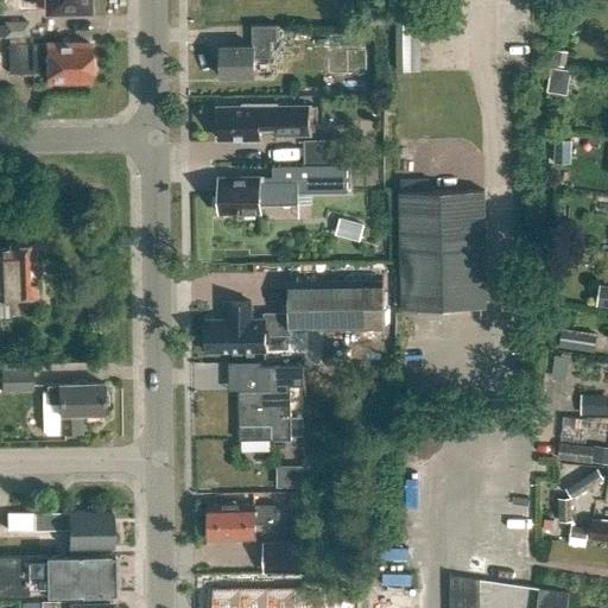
[(44,0),(45,12),(51,12),(51,14),(64,14),(64,12),(89,12),(89,6),(92,6),(92,0),(44,0)]
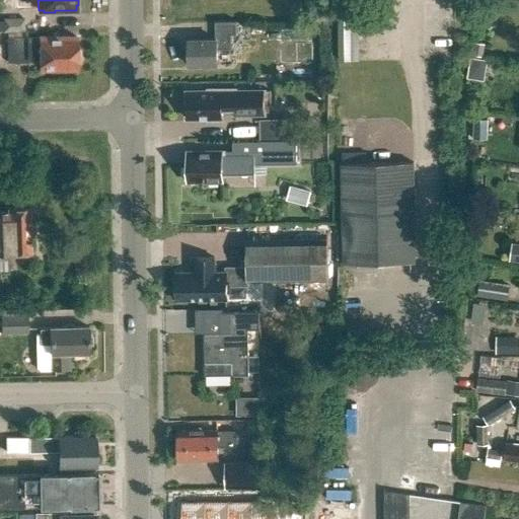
[(25,32),(25,18),(3,18),(3,32),(25,32)]
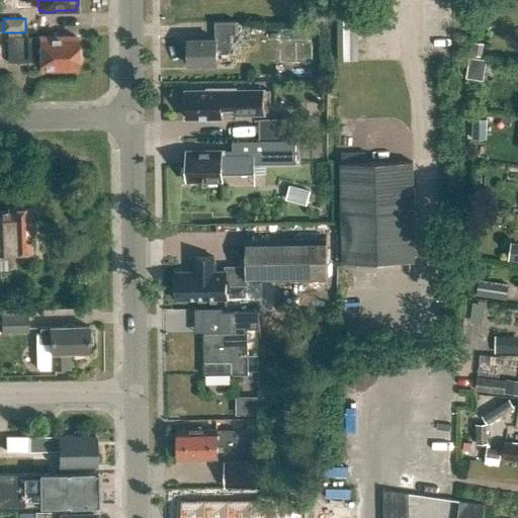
[(340,58),(354,58),(354,19),(340,19),(340,58)]
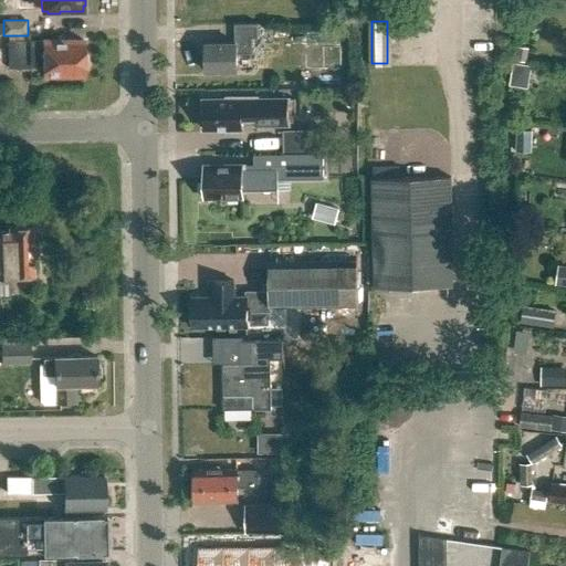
[(251,40),(257,39),(257,24),(233,25),(233,43),(205,44),(206,73),(234,72),(234,56),(251,55),(251,40)]
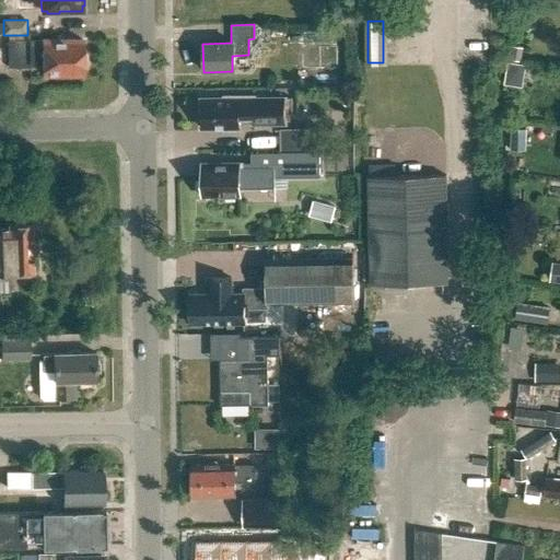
[(31,68),(31,66),(43,66),(43,76),(82,74),(82,41),(43,41),(43,42),(9,43),(9,68),(31,68)]
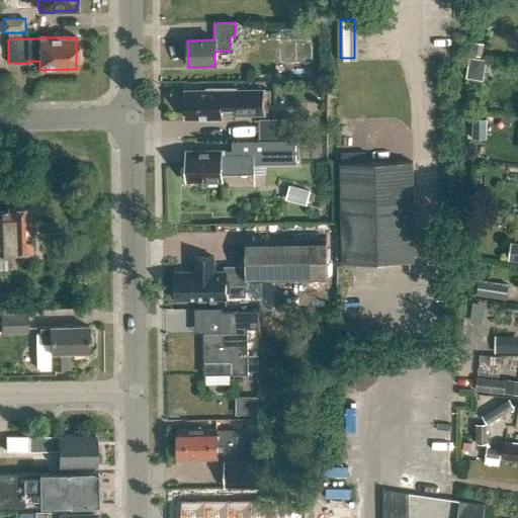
[(465,79),(483,82),(487,61),(469,58),(465,79)]
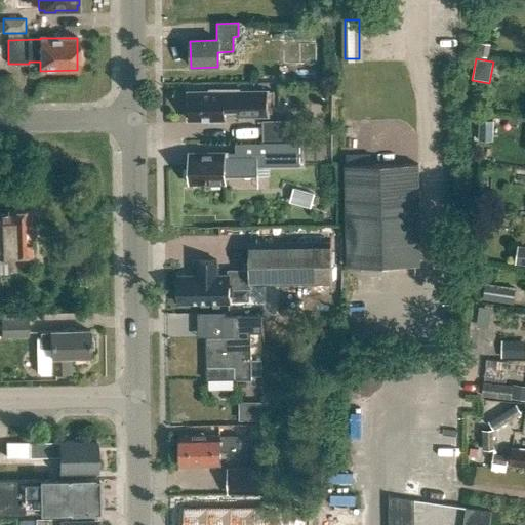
[(209,94),(189,94),(189,107),(187,107),(187,117),(189,117),(189,121),(210,121),(210,123),(220,123),(220,121),(225,121),(225,112),(237,112),(237,117),(268,117),(267,93),(239,93),(239,91),(209,91),(209,94)]
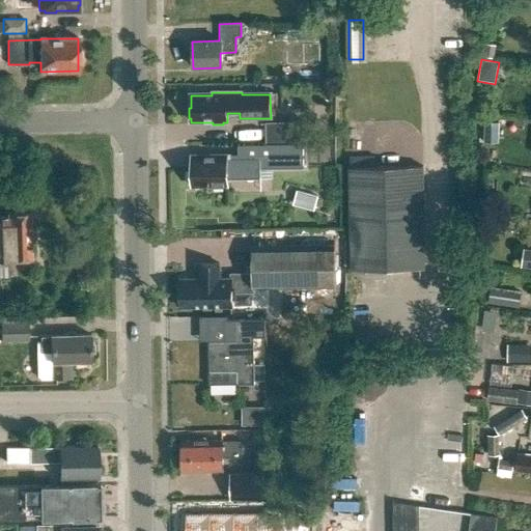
[(294,121),(266,122),(266,145),(295,145),(294,121)]
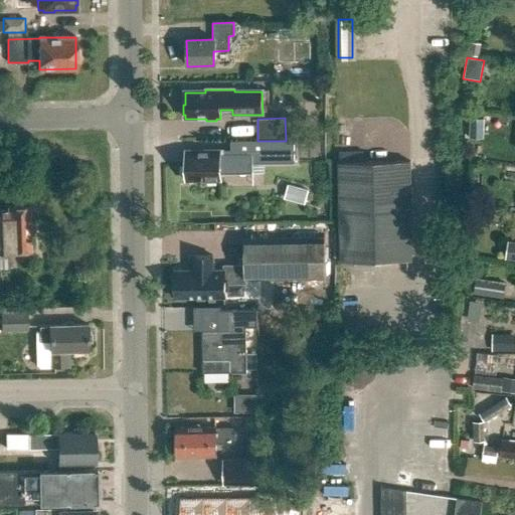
[(252,163),(294,162),(294,141),(286,141),(258,141),(230,141),(230,149),(220,149),(220,152),(186,152),(186,166),(184,166),(184,176),(187,176),(187,179),(206,179),(206,182),(219,181),(219,174),(252,173),(252,163)]
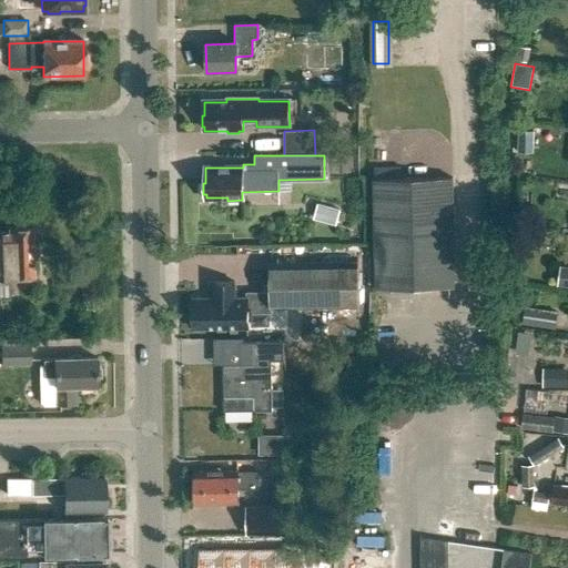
[(376,290),(454,288),(452,179),(375,180),(376,290)]
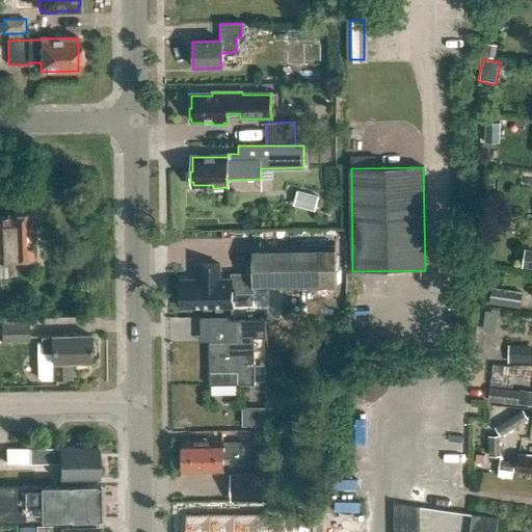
[(295,205),(312,209),(316,196),(298,192),(295,205)]
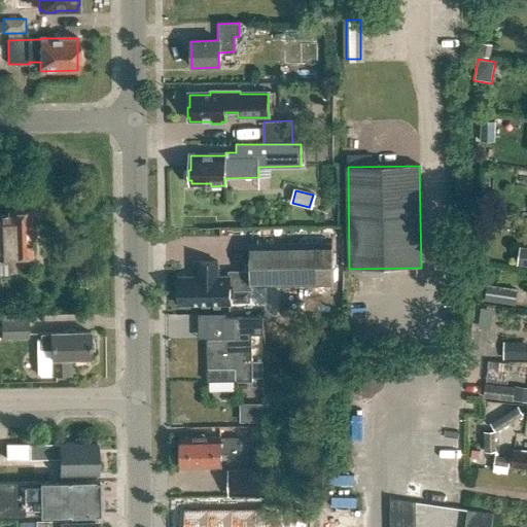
[(29,213),(8,213),(8,216),(0,216),(0,278),(8,279),(7,257),(30,256),(29,213)]
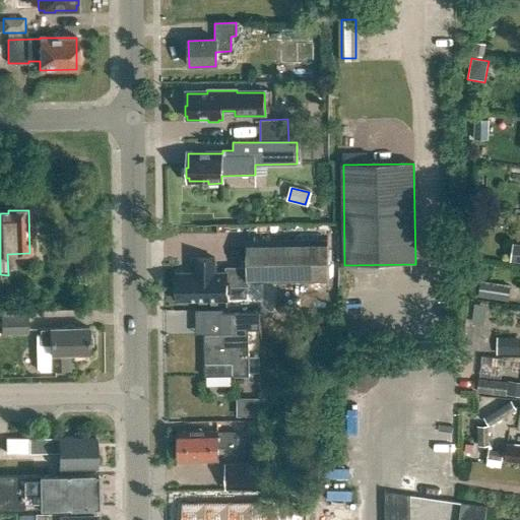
[(249,283),(329,281),(329,241),(247,242),(247,268),(224,269),(224,273),(215,274),(215,259),(197,259),(197,274),(177,274),(178,302),(225,301),(224,288),(249,287),(249,283)]
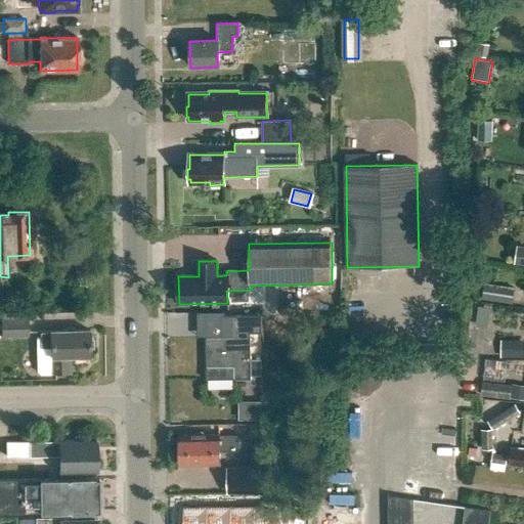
[(514,263),(523,264),(523,246),(516,245),(514,263)]
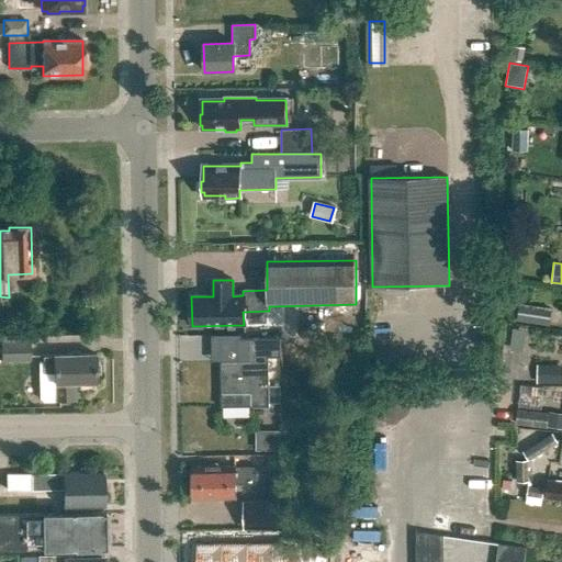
[(395,314),(395,310),(409,310),(409,294),(373,293),(373,313),(395,314)]
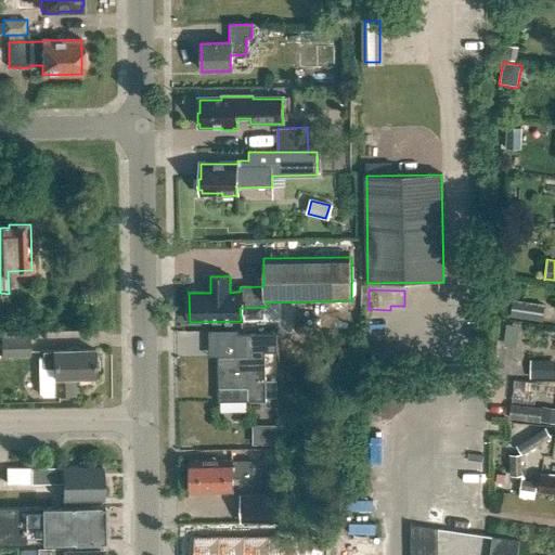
[(542,322),(544,305),(513,299),(510,317),(542,322)]
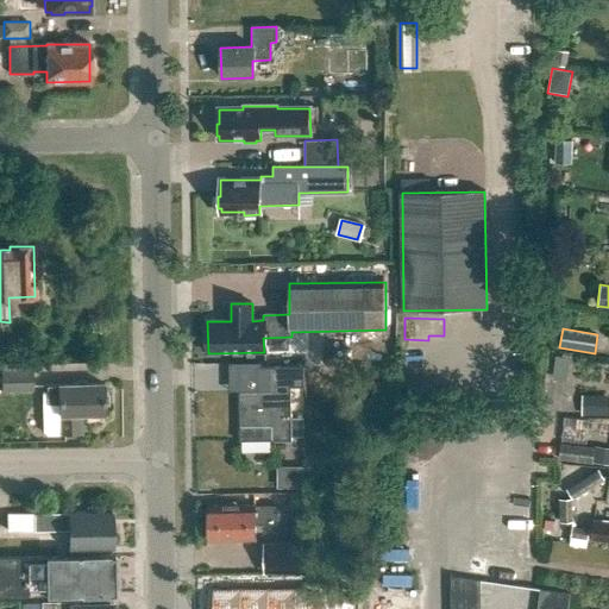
[(269,391),(238,391),(239,441),(292,441),(292,387),(305,387),(303,366),(269,368),(269,391)]
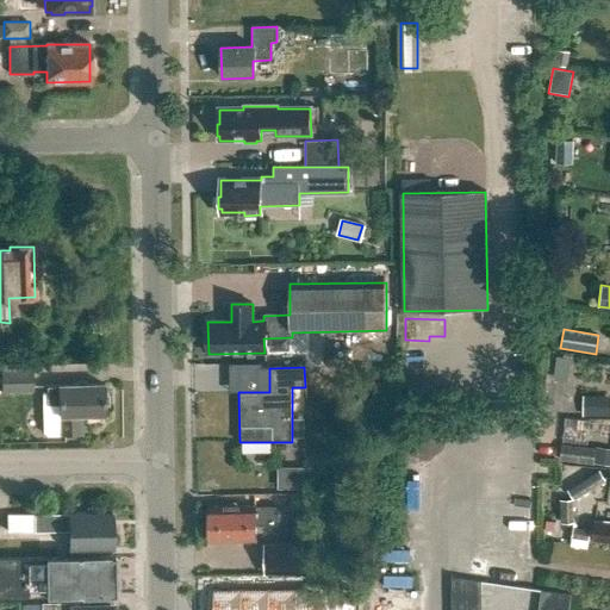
[(1,392),(32,391),(32,369),(0,371),(1,392)]
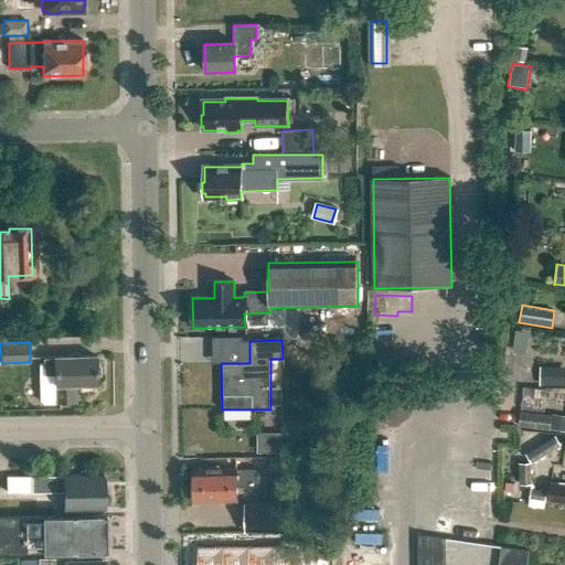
[(98,356),(40,358),(41,363),(44,363),(44,374),(41,379),(41,400),(44,403),(76,403),(76,384),(98,383),(98,374),(102,374),(102,364),(98,364),(98,356)]
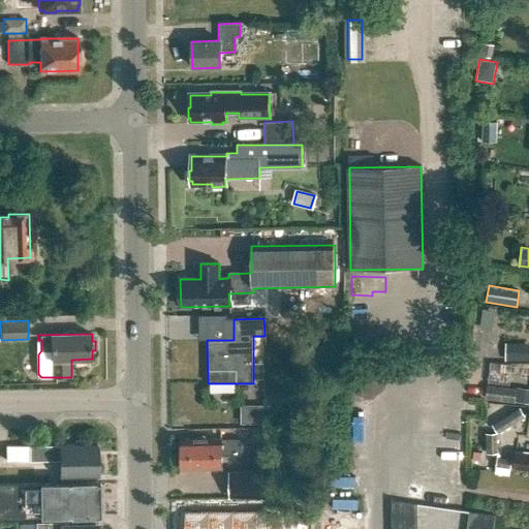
[(504,361),(528,361),(528,342),(504,343),(504,361)]
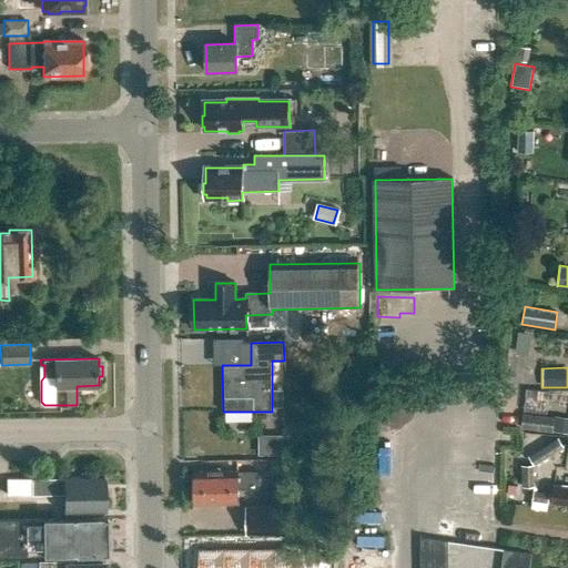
[(553,432),(555,417),(524,414),(521,428),(553,432)]
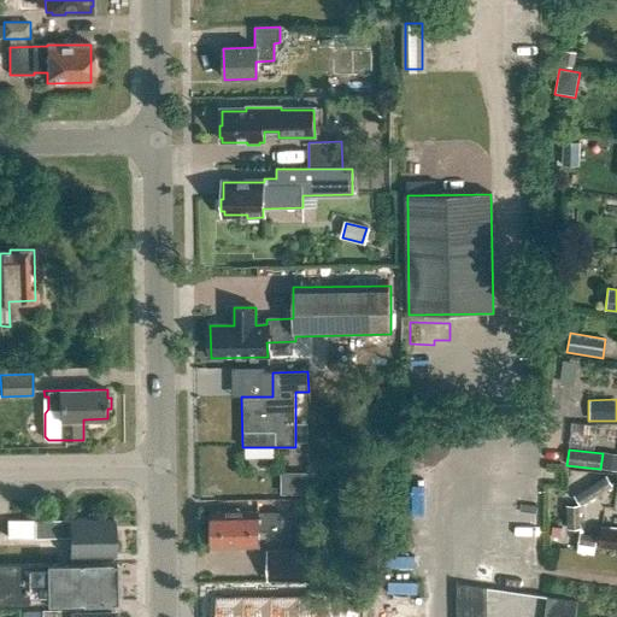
[(585,481),(570,491),(581,506),(611,486),(605,477),(589,488),(585,481)]
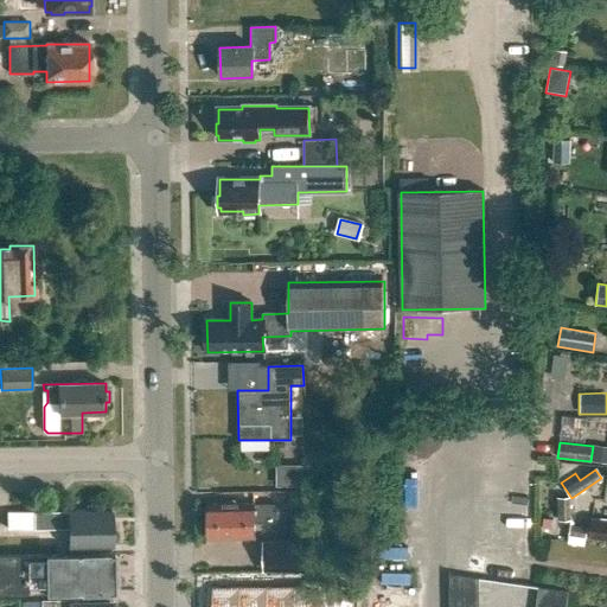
[(569,497),(556,498),(556,521),(569,521),(569,497)]
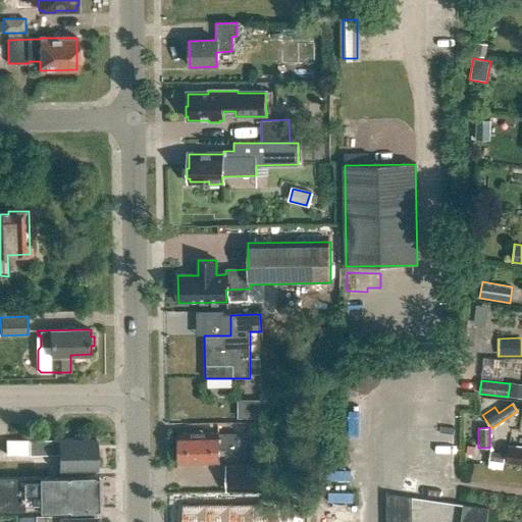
[(218,433),(179,433),(180,464),(218,463),(218,451),(238,451),(238,435),(218,436),(218,433)]
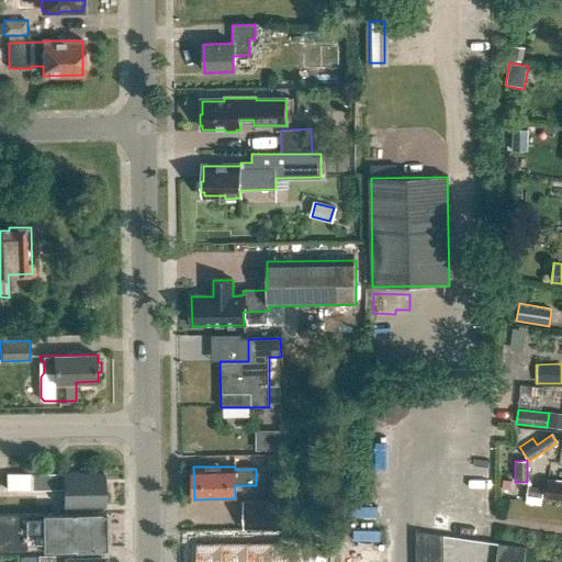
[(7,474),(7,491),(32,491),(64,490),(64,507),(103,507),(103,472),(7,474)]
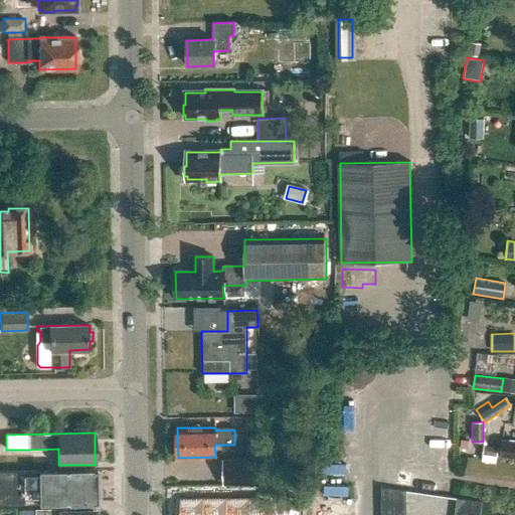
[(514,460),(514,442),(501,440),(498,458),(514,460)]
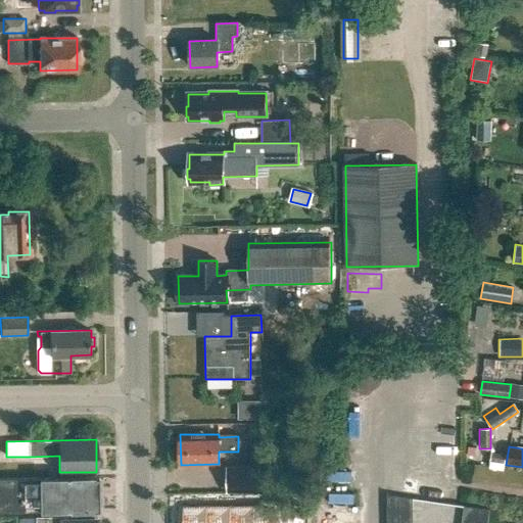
[(228,468),(228,492),(263,491),(263,468),(228,468)]
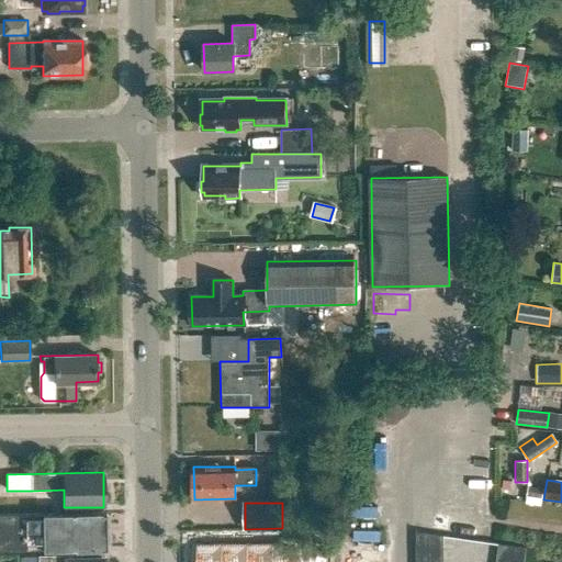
[(105,514),(13,515),(0,515),(0,549),(13,550),(107,549),(105,514)]
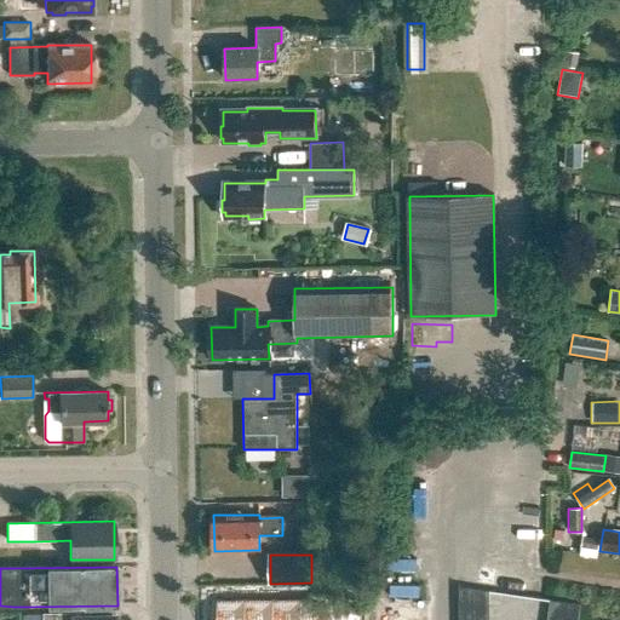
[(491,619),(491,591),(459,587),(459,619),(491,619)]
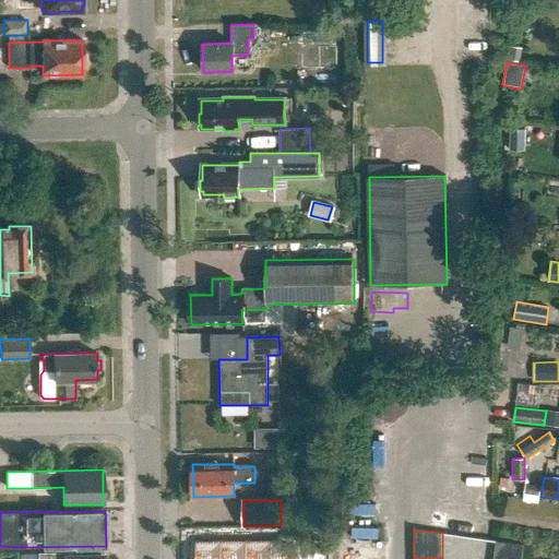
[(522,558),(524,545),(497,542),(494,558),(522,558)]
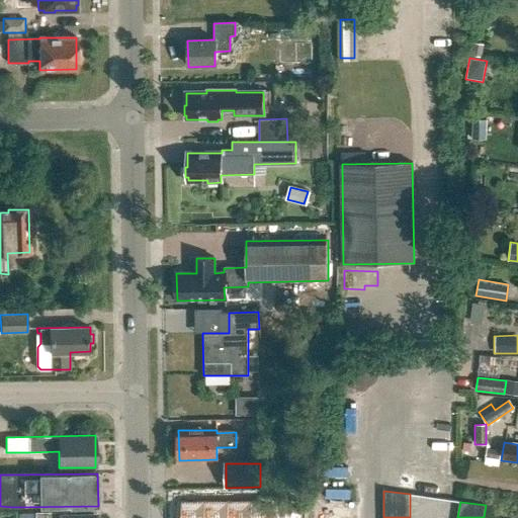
[(273,505),(273,517),(296,517),(296,504),(273,505)]
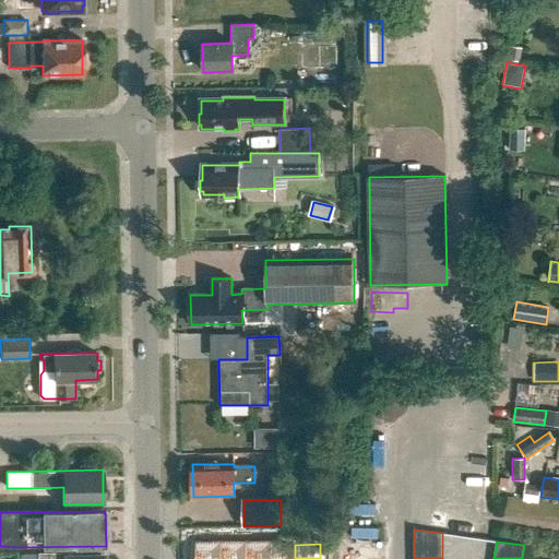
[(244,546),(244,558),(269,558),(270,545),(244,546)]
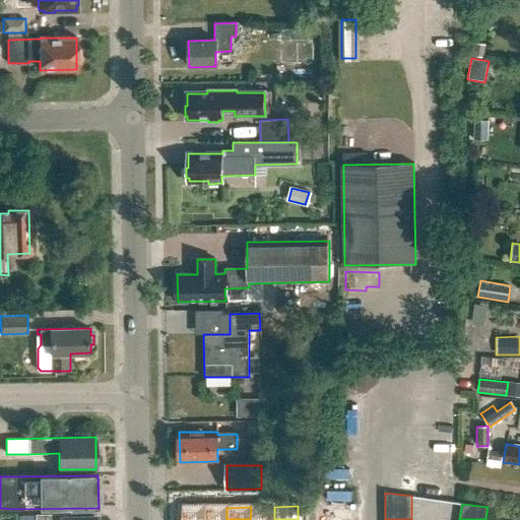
[(251,507),(250,519),(274,519),(274,507),(251,507)]
